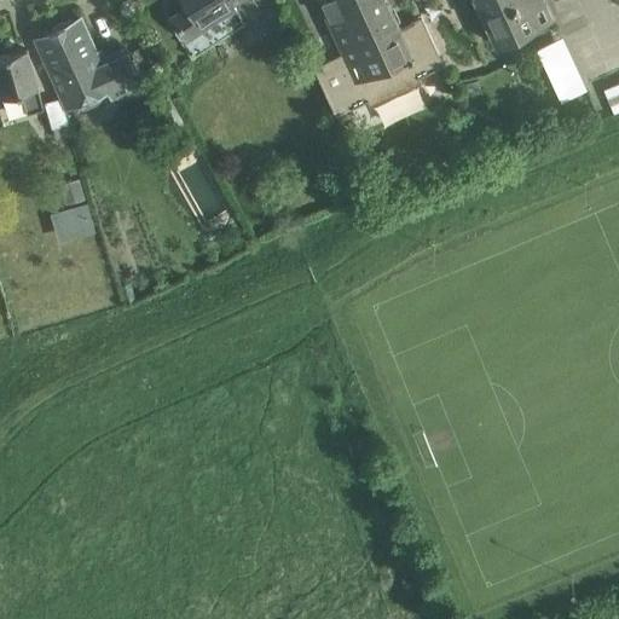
[(231,0),(184,0),(189,6),(173,16),(186,38),(235,6),(231,0)]
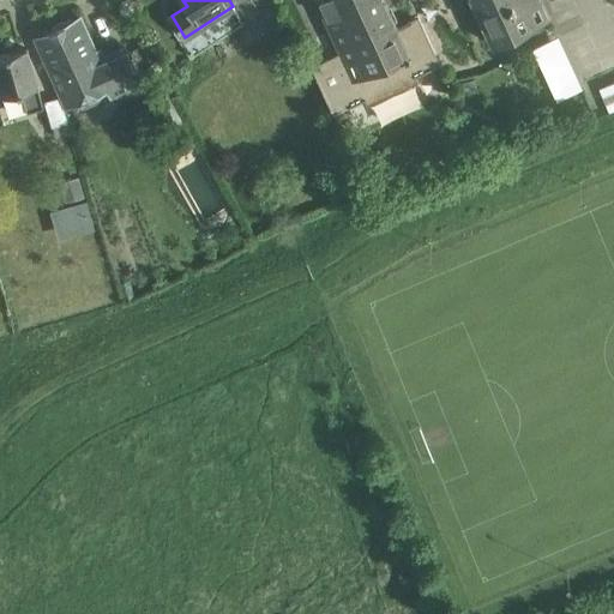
[(317,0),(329,26),(342,54),(313,67),(333,114),(438,65),(416,18),(396,28),(384,0),(383,0),(473,0),(493,43),(549,18),(541,0),(317,0)]
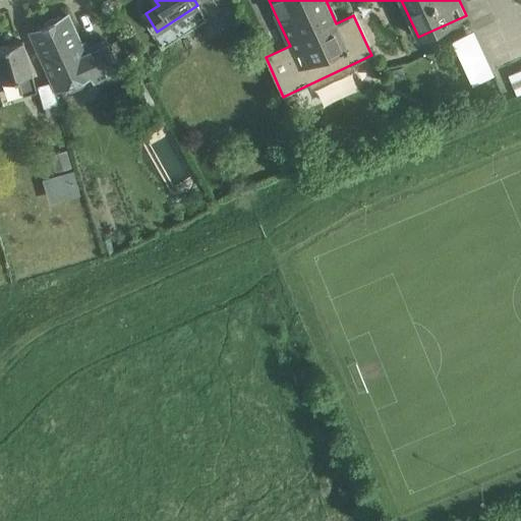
[(91,73),(118,62),(110,42),(85,53),(68,13),(30,32),(55,89),(91,73)]
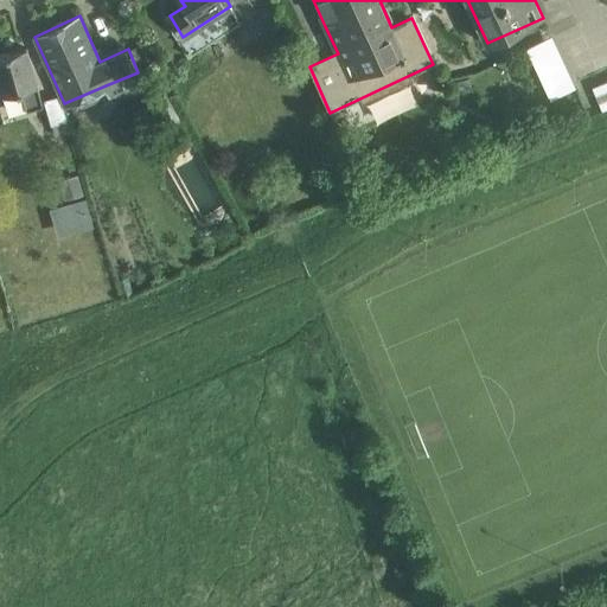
[(27,48),(0,55),(0,91),(2,91),(4,96),(21,90),(27,110),(43,106),(37,87),(38,85),(27,48)]
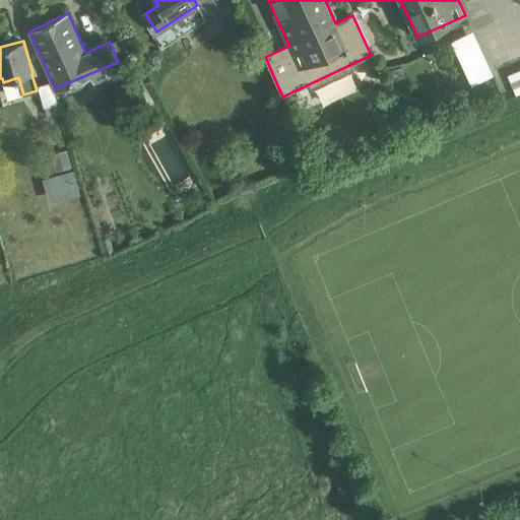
[(517,95),(519,93),(519,69),(508,74),(517,95)]
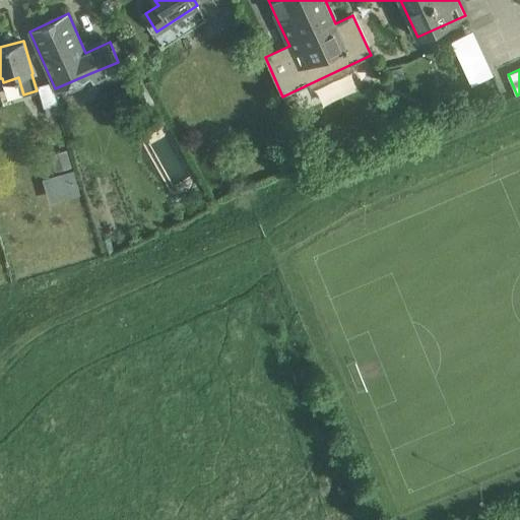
[(51,81),(38,85),(47,117),(59,113),(56,104),(58,104),(51,81)]
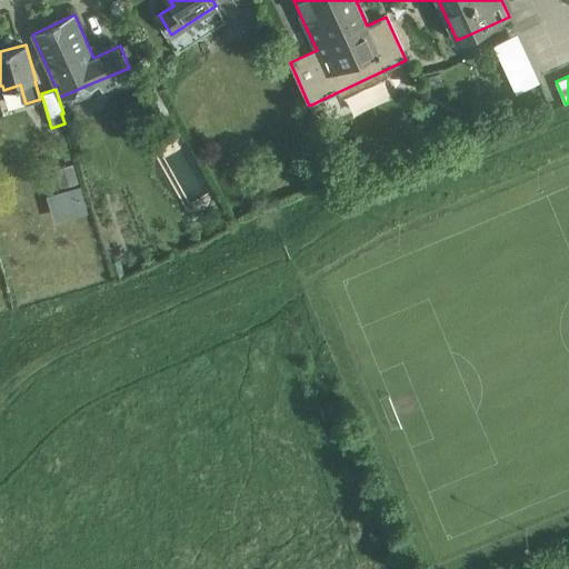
[(181,135),(159,96),(145,103),(167,142),(181,135)]
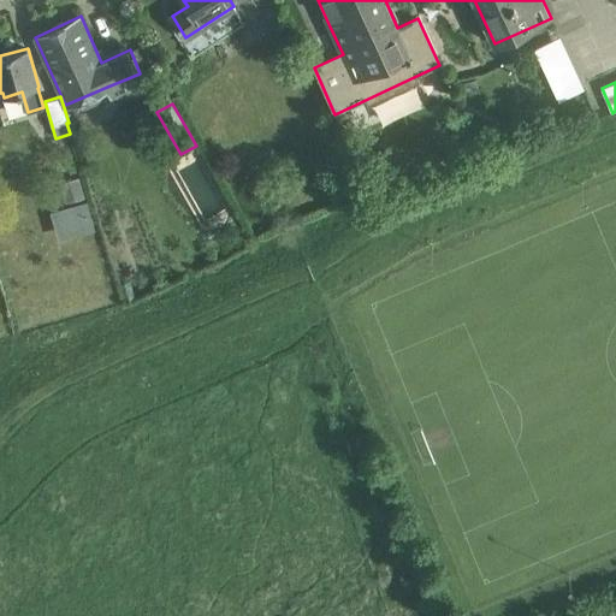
[(65,201),(84,195),(80,177),(59,183),(65,201)]
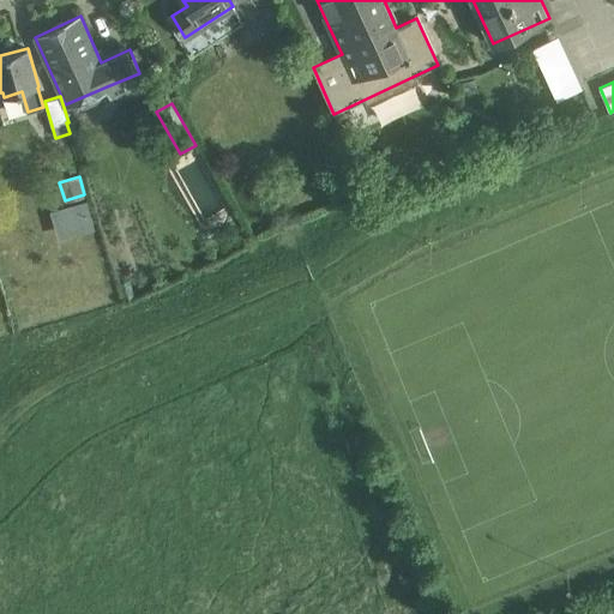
[(66,209),(73,232),(94,226),(86,203),(66,209)]
